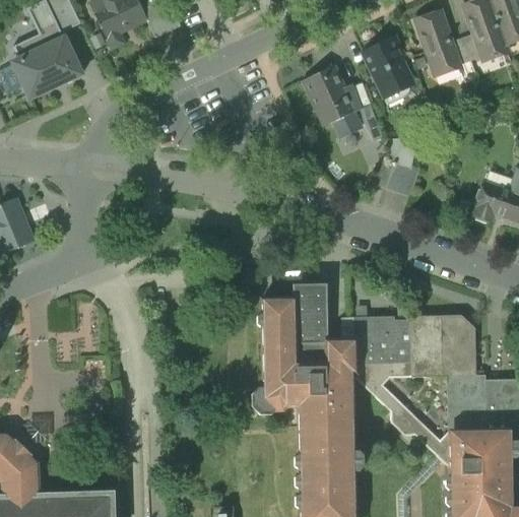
[(13,46),(19,59),(65,38),(62,31),(47,0),(45,0),(27,8),(40,34),(13,46)]
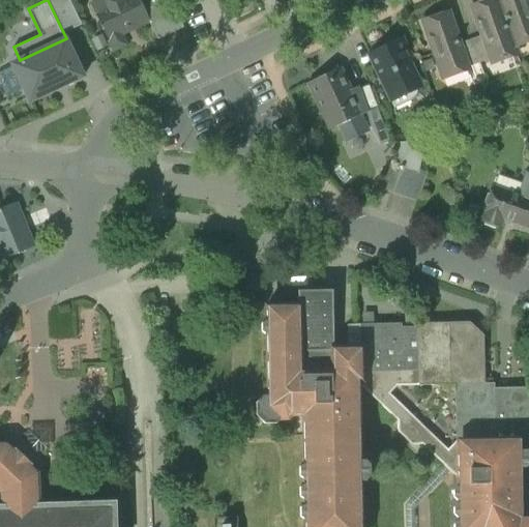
[(48,0),(63,32),(83,23),(71,0),(48,0)]
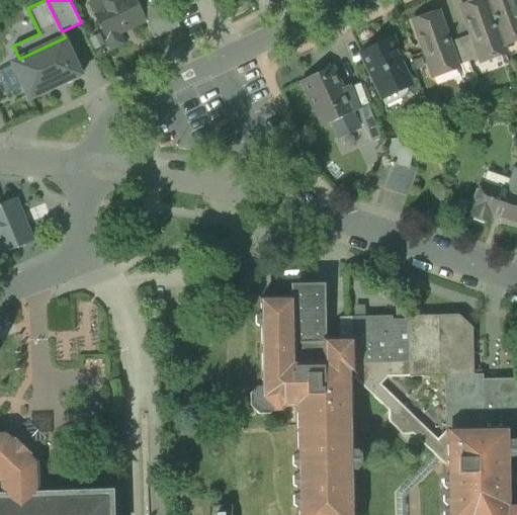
[(93,11),(111,48),(124,41),(119,31),(147,19),(147,18),(143,9),(147,7),(143,0),(138,0),(99,0),(90,5),(93,11)]
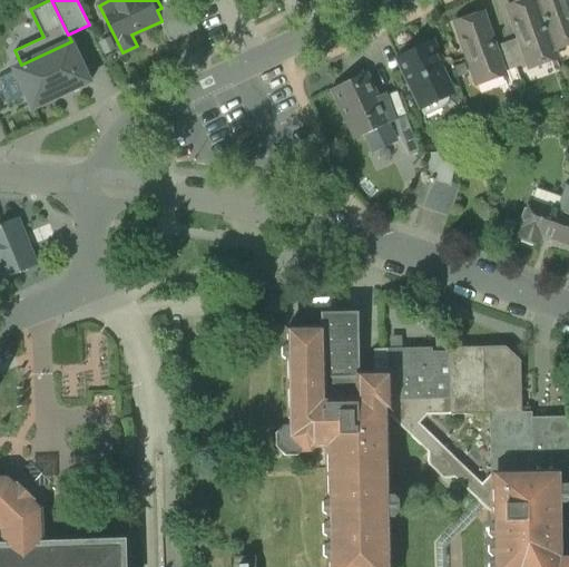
[(162,21),(170,40),(198,28),(184,0),(151,0),(157,0),(162,8),(157,10),(162,20),(162,21)]
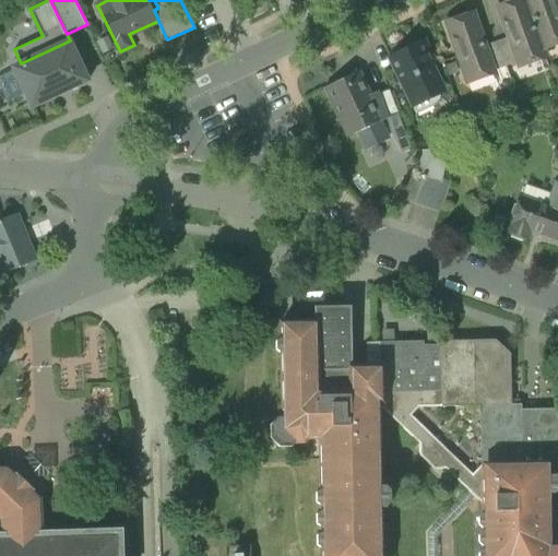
[(545,51),(542,43),(527,0),(521,0),(500,8),(510,36),(519,60),(545,51)]
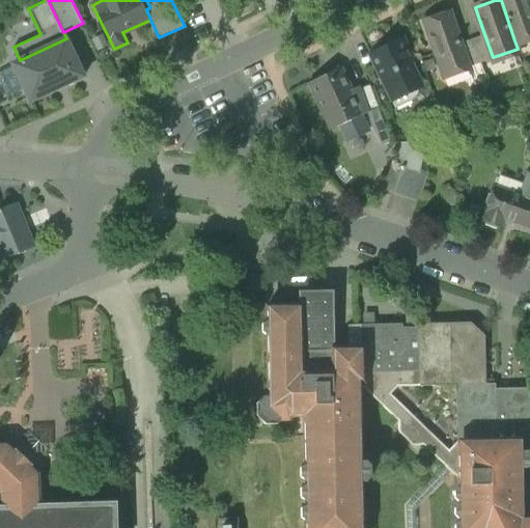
[(501,0),(514,40),(529,34),(529,5),(527,0),(501,0)]
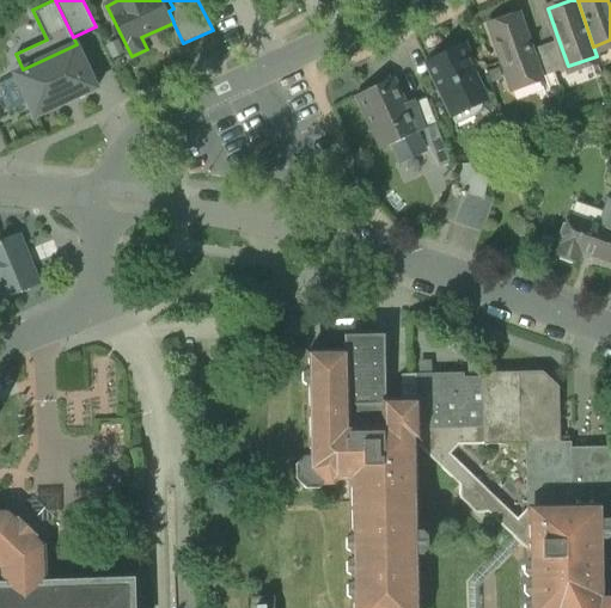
[(503,60),(512,84),(539,74),(541,74),(532,49),(520,16),(492,25),(503,60)]
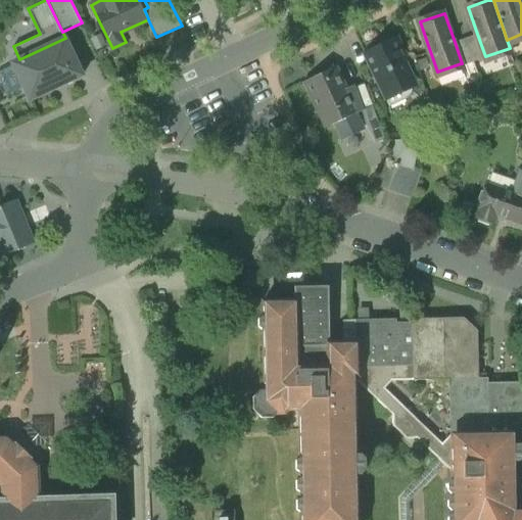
[(477,34),(466,38),(455,42),(462,63),(461,63),(462,65),(474,60),(485,56),(477,34)]
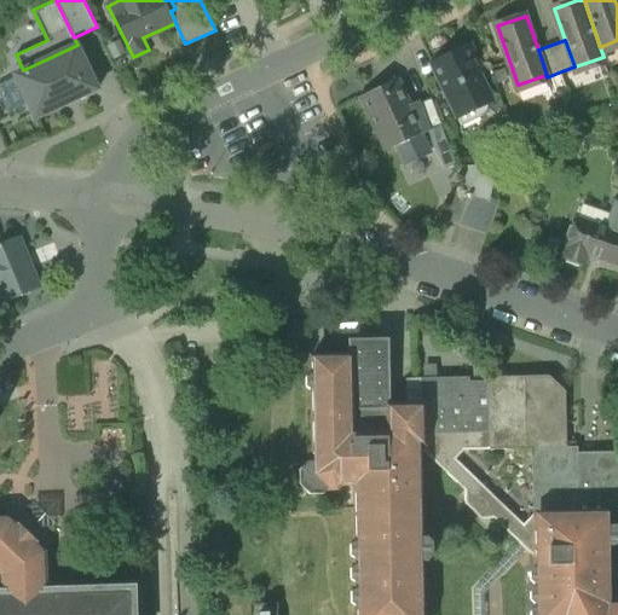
[(78,45),(23,70),(17,73),(18,75),(30,102),(38,115),(68,100),(65,98),(74,94),(75,97),(78,96),(79,98),(99,87),(87,62),(86,63),(78,45)]
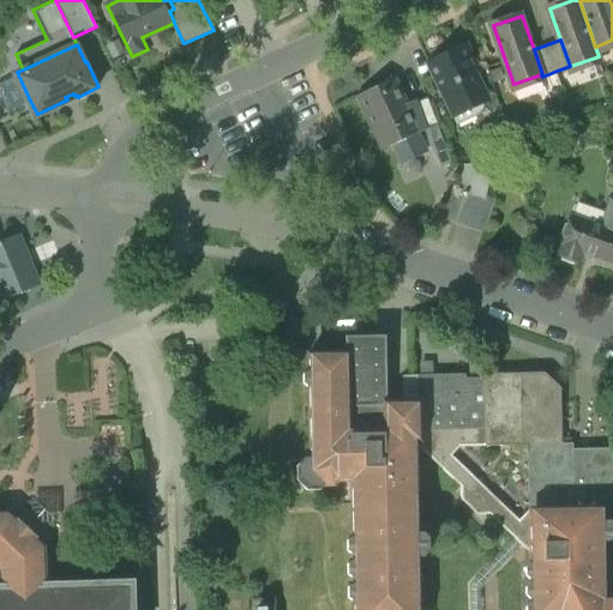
[(430,60),(460,122),(478,113),(484,97),(485,97),(474,76),(478,73),(464,44),(430,60)]
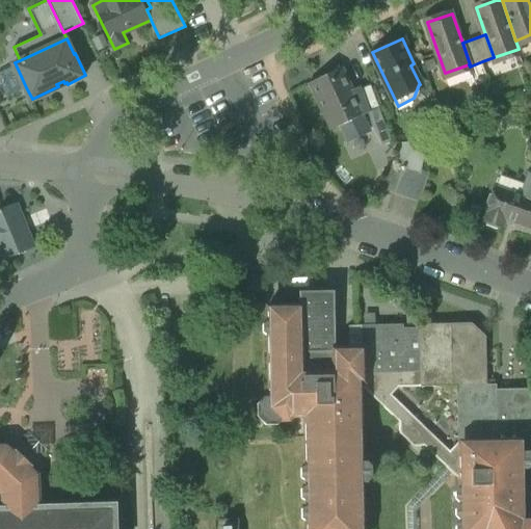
[(26,87),(16,64),(0,71),(0,77),(8,96),(26,87)]
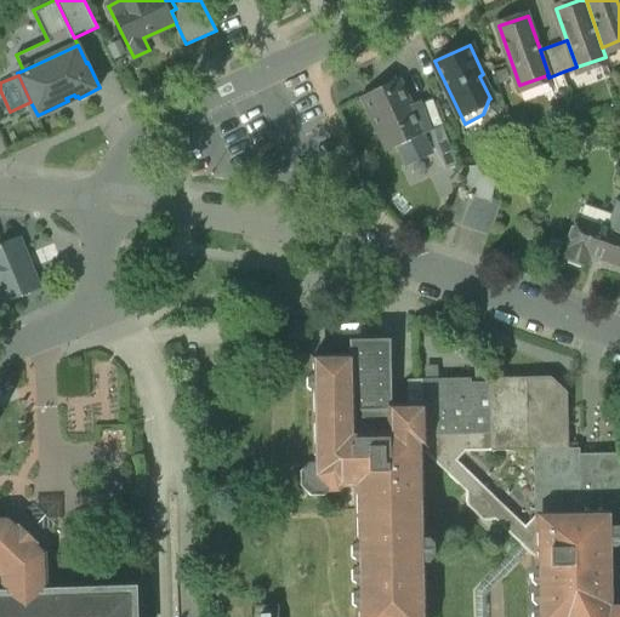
[(364,95),(390,149),(399,144),(424,133),(411,106),(398,79),(364,95)]
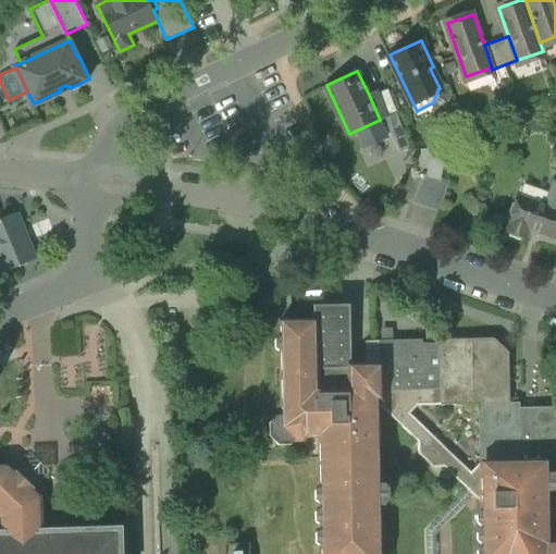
[(390,88),(378,91),(386,117),(398,112),(390,88)]
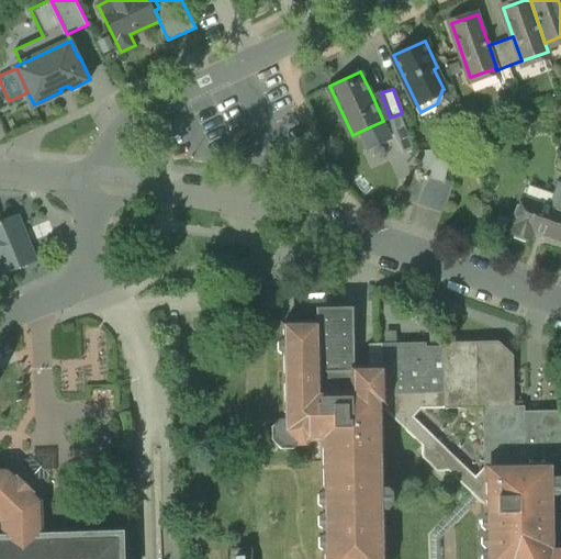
[(381,92),(372,96),(383,121),(384,121),(390,119),(390,118),(381,92)]
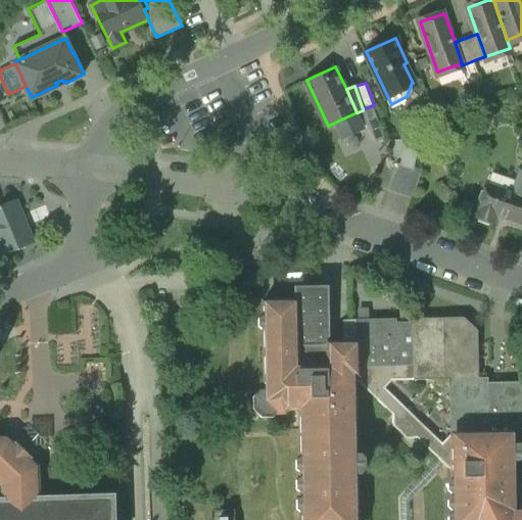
[(357,112),(336,122),(343,138),(365,128),(358,112),(357,112)]
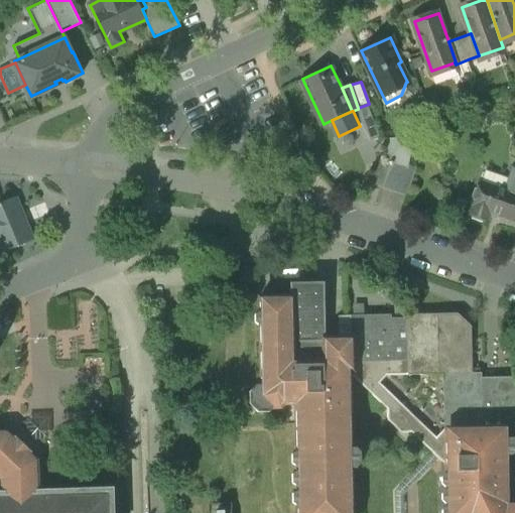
[(370,181),(383,186),(390,165),(377,160),(370,181)]
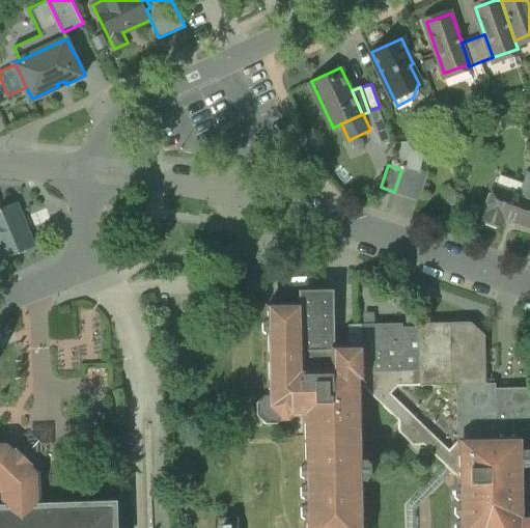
[(402,168),(401,170),(394,192),(419,199),(427,176),(402,168)]
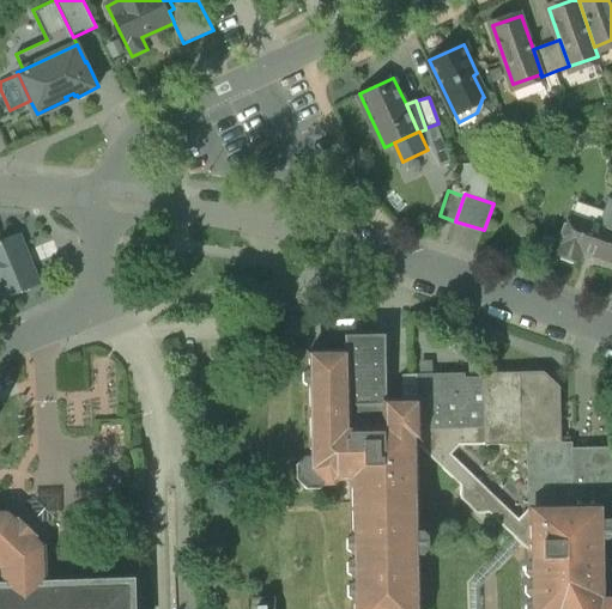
[(611,199),(610,198),(601,221),(606,223),(605,226),(611,227),(611,199)]
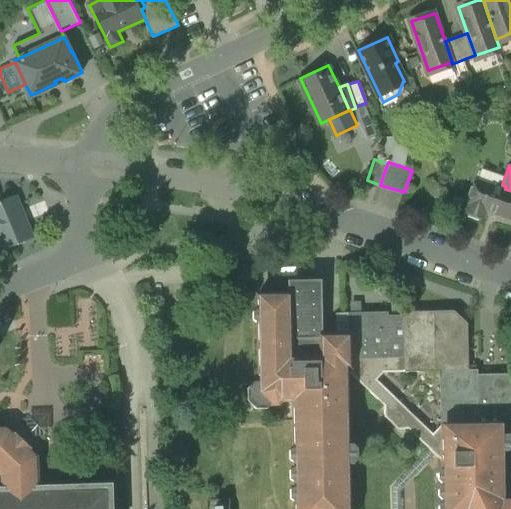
[(510,190),(505,189),(506,186),(502,185),(494,182),(493,184),(477,179),(466,212),(469,213),(468,215),(478,219),(479,217),(482,218),(486,208),(510,217),(510,190)]
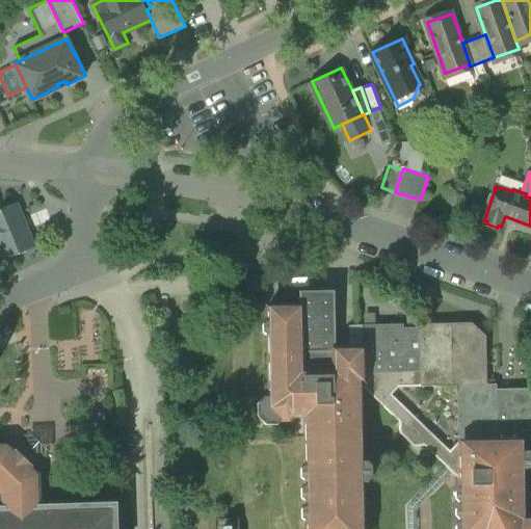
[(0,240),(7,257),(34,245),(17,203),(0,209),(0,240)]
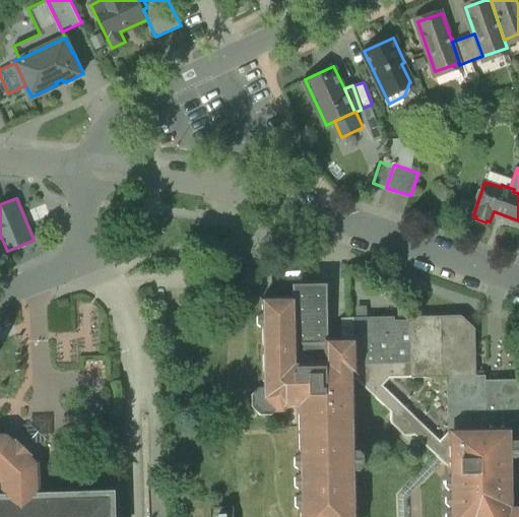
[(293,284),(293,305),(295,305),(296,339),(328,340),(326,283),(293,284)]
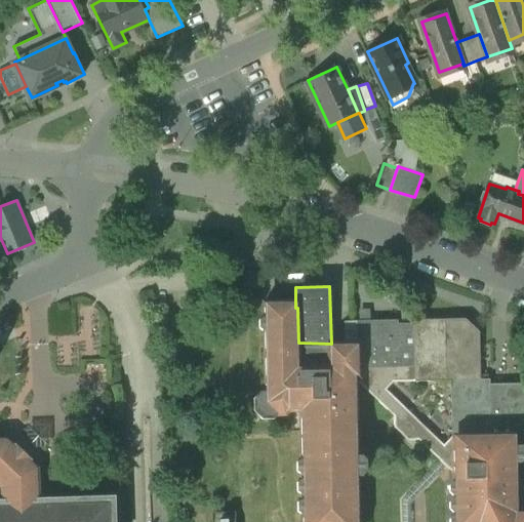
[(357,521),(356,383),(356,375),(359,376),(359,374),(359,343),(358,343),(331,344),(298,343),(297,308),(295,308),(288,308),(288,302),(265,302),(264,302),(266,402),(301,402),(303,521),(357,521)]
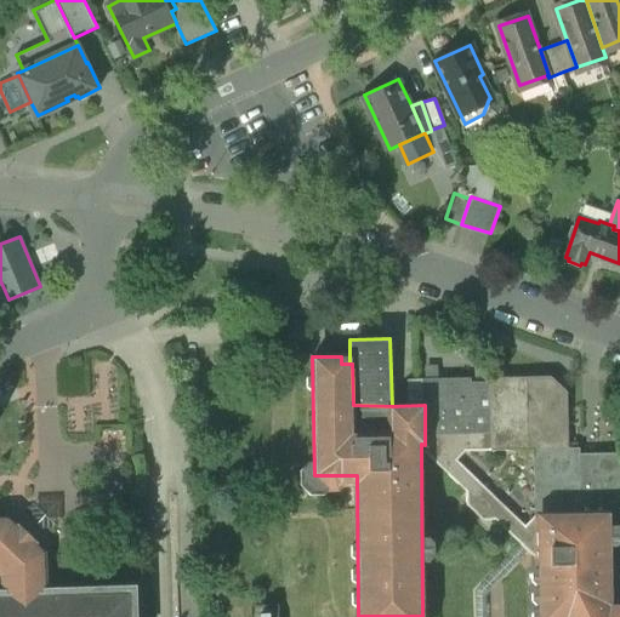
[(465,443),(465,450),(466,450),(528,449),(527,376),(490,377),(490,381),(472,382),(472,377),(424,378),(424,405),(425,405),(425,443),(438,443),(438,450),(451,450),(451,443),(465,443)]
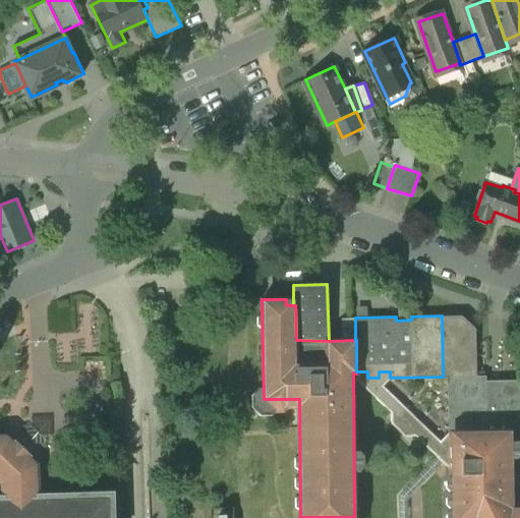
[(442,315),(443,377),(449,377),(449,376),(476,376),(476,328),(462,315),(442,315)]
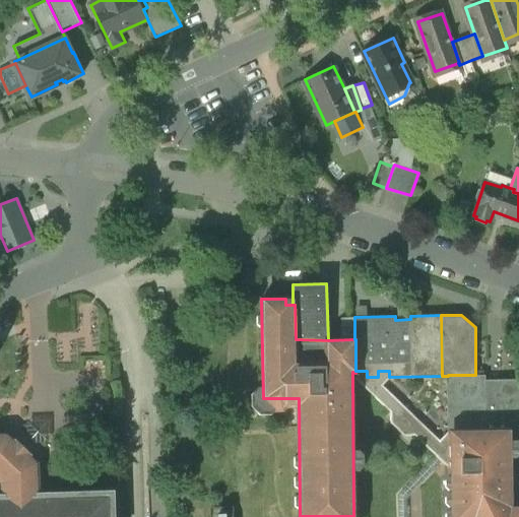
[(442,460),(449,467),(448,431),(440,440),(383,385),(390,377),(389,377),(389,371),(378,371),(378,377),(367,377),(367,371),(355,371),(355,373),(352,372),(352,379),(358,379),(391,411),(391,422),(404,435),(414,435),(437,455),(442,460)]
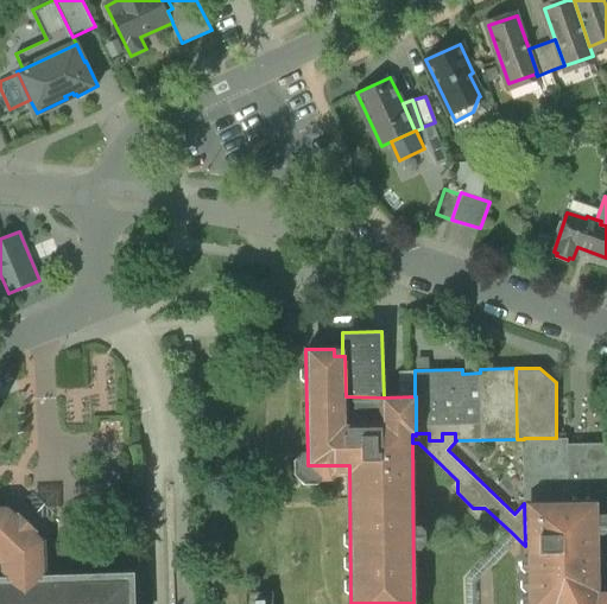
[(566,502),(567,516),(606,514),(606,443),(568,443),(567,438),(556,438),(524,438),(524,439),(524,503),(566,502)]
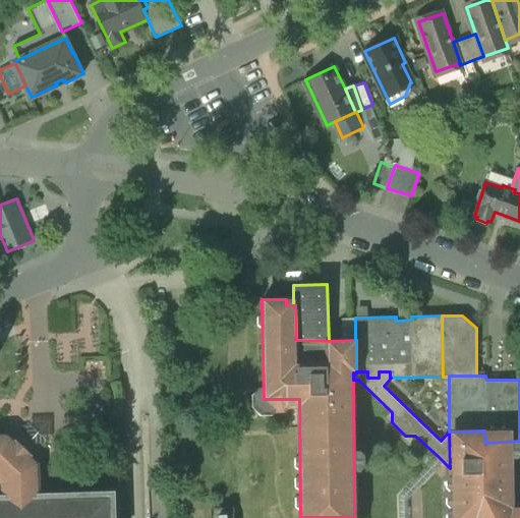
[(519,506),(514,506),(513,458),(517,458),(519,455),(519,441),(485,443),(484,430),(449,432),(450,468),(450,517),(519,517),(519,506)]
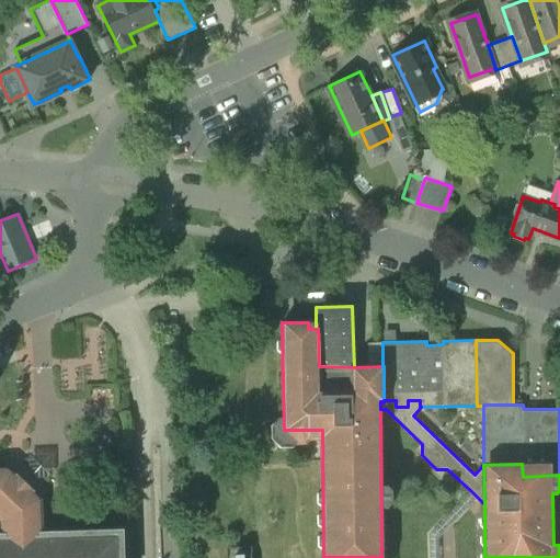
[(0,517),(2,520),(3,536),(42,535),(41,499),(24,484),(8,468),(0,468),(0,517)]
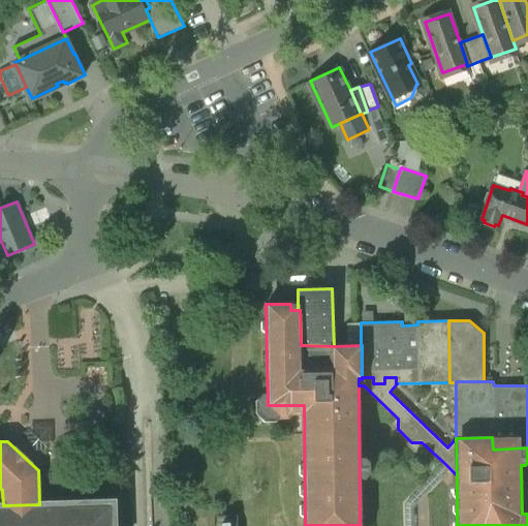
[(405,525),(412,525),(412,505),(449,468),(444,463),(405,501),(405,525)]
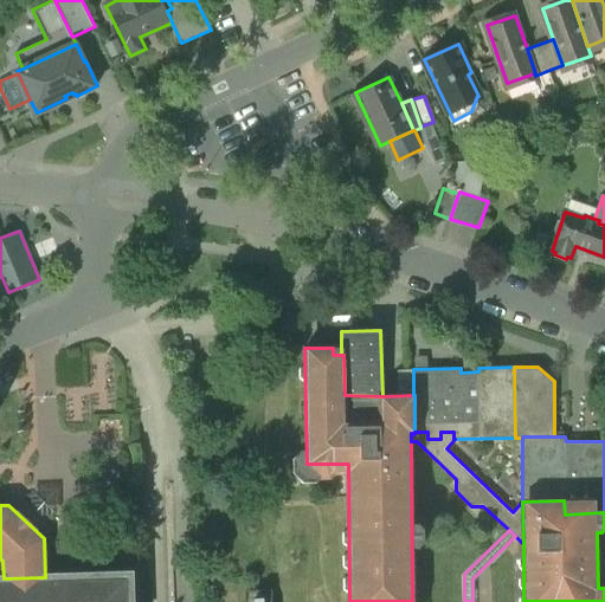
[(0,601),(130,601),(130,574),(45,577),(4,578),(0,577),(0,601)]
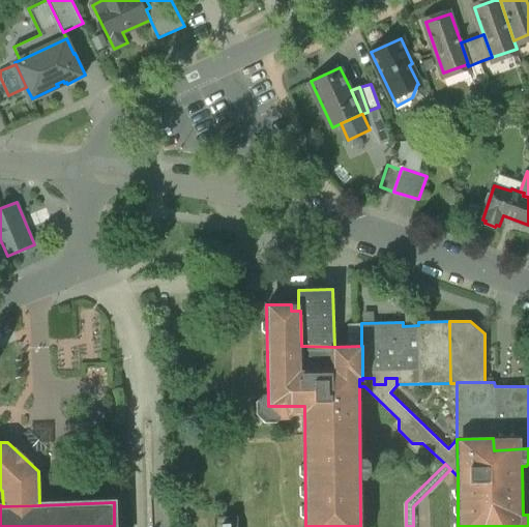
[(238,526),(238,515),(214,516),(214,526),(238,526)]
